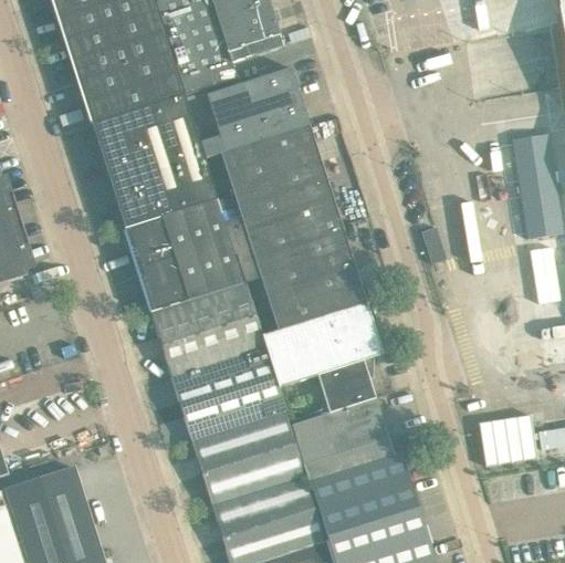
[(51,0),(60,27),(144,0),(51,0)]
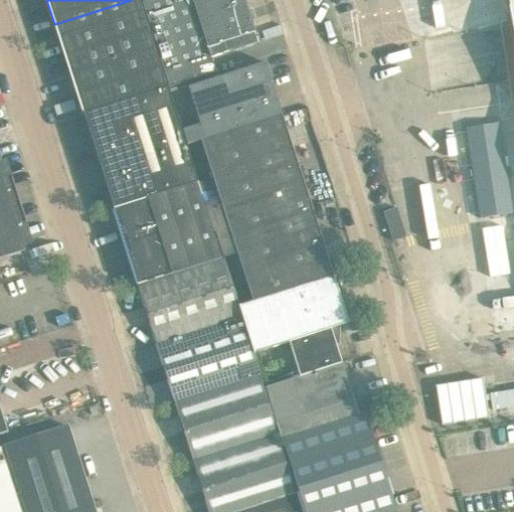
[(131,0),(54,24),(82,111),(164,84),(138,0),(131,0)]
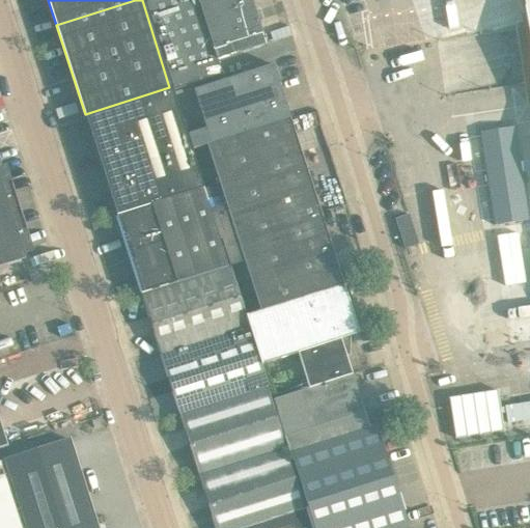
[(147,0),(175,87),(222,73),(217,57),(267,42),(253,0),(147,0)]
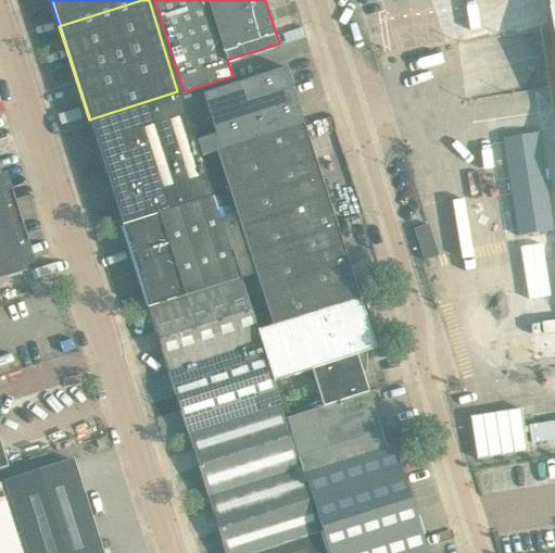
[(215,133),(197,138),(202,156),(216,152),(304,121),(286,65),(202,91),(215,133)]
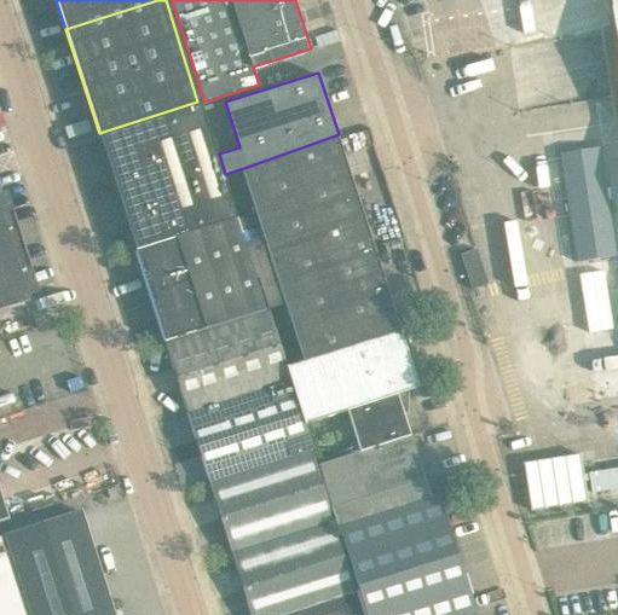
[(197,102),(99,133),(133,241),(134,242),(136,248),(136,249),(235,218),(202,114),(197,102)]
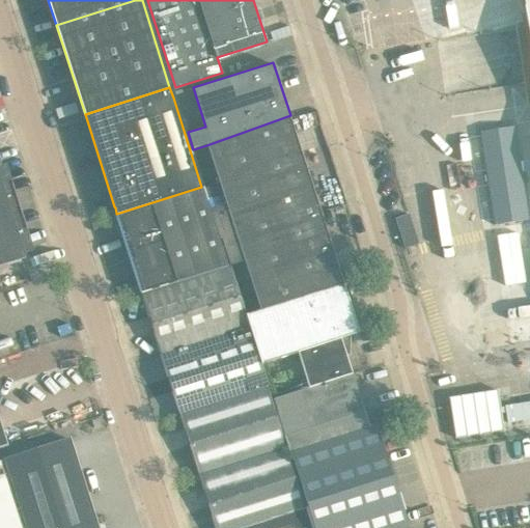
[(305,162),(290,115),(206,145),(222,194),(224,201),(259,309),(343,282),(305,162)]
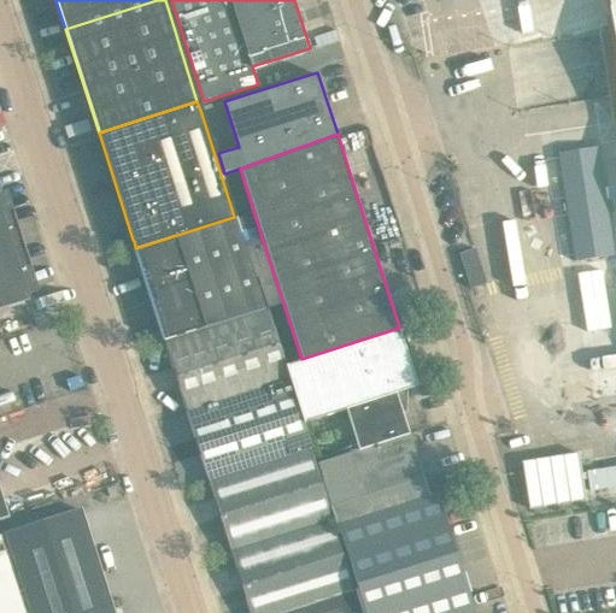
[(604,141),(562,146),(574,254),(615,251),(615,240),(604,141)]
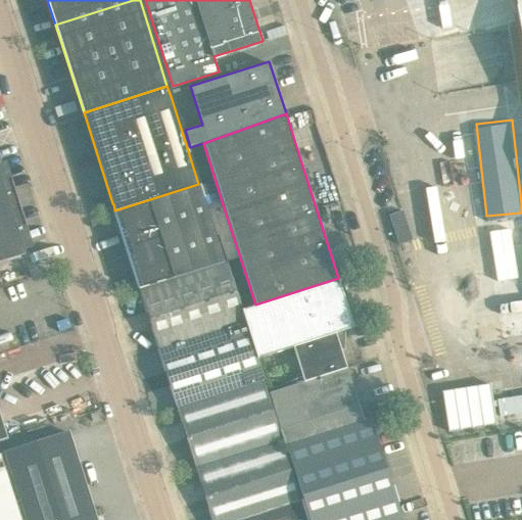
[(0,260),(24,252),(25,252),(24,248),(19,235),(0,172),(0,260)]
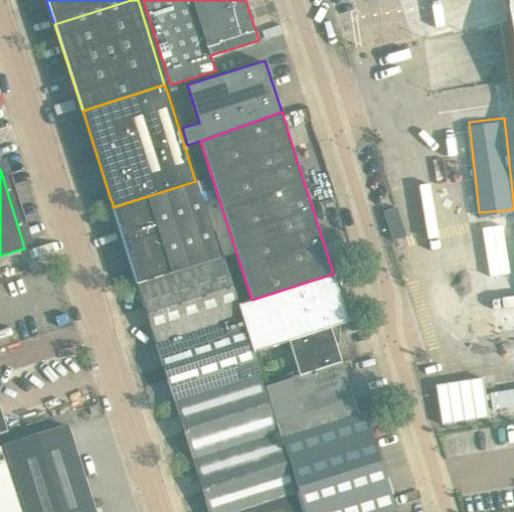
[(195,181),(113,207),(138,283),(220,259),(201,199),(217,195),(215,188),(199,192),(195,181)]
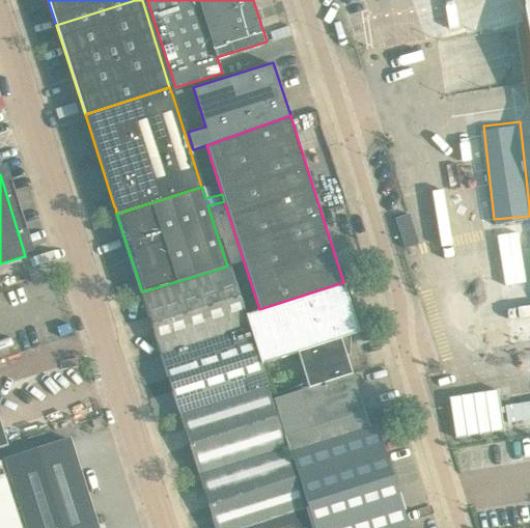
[(227,267),(142,292),(218,527),(312,527),(268,386),(271,385),(262,360),(248,313),(246,313),(230,266),(227,267)]
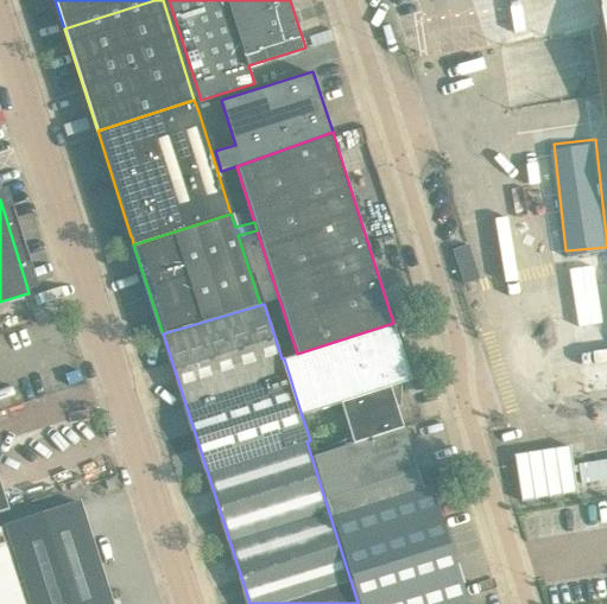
[(297,354),(284,358),(301,412),(341,399),(354,440),(404,425),(391,385),(411,377),(393,323),(297,354)]
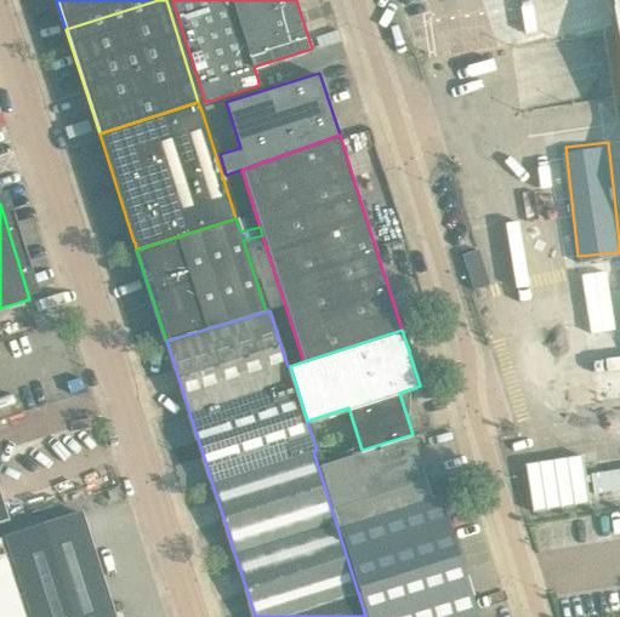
[(362,450),(320,463),(341,526),(442,495),(441,495),(432,497),(413,434),(362,450)]
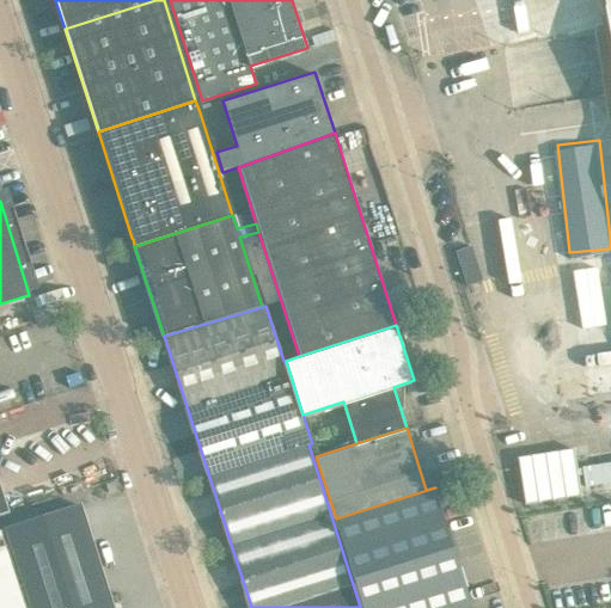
[(527,499),(582,490),(575,443),(519,453),(527,499)]
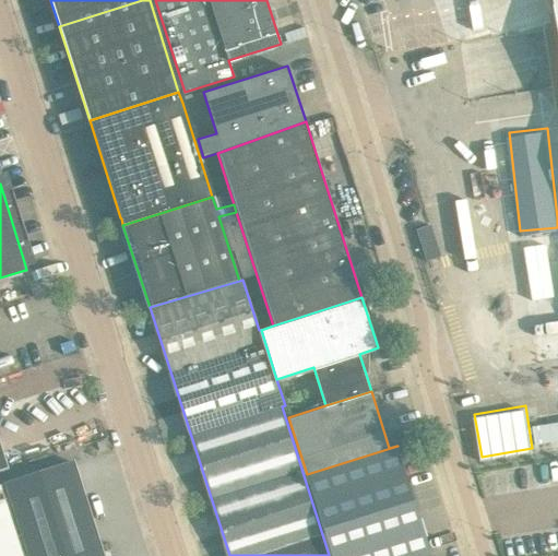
[(537,439),(557,436),(557,417),(535,421),(537,439)]
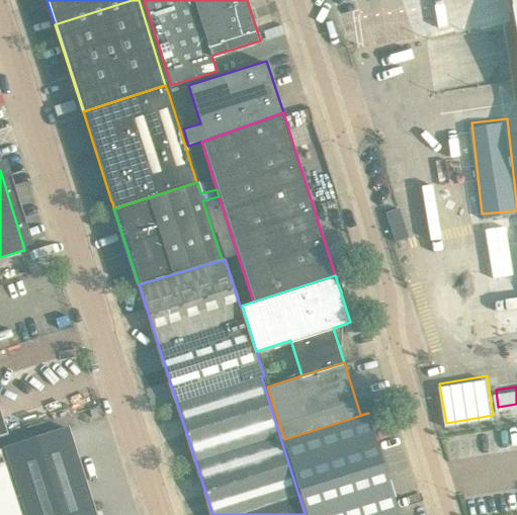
[(368,413),(284,439),(309,514),(382,514),(400,510),(388,475),(368,413)]
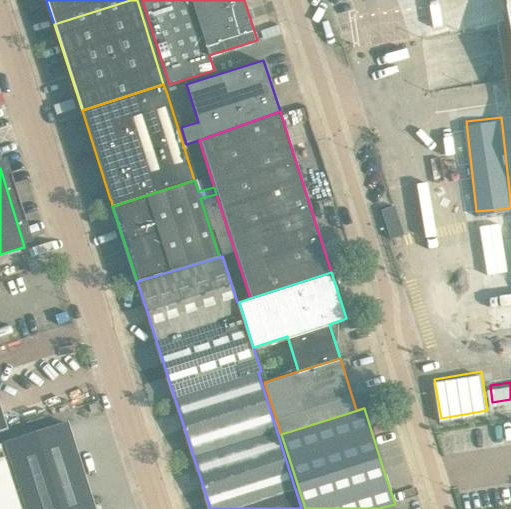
[(0,444),(20,508),(94,508),(66,421),(0,441),(0,444)]
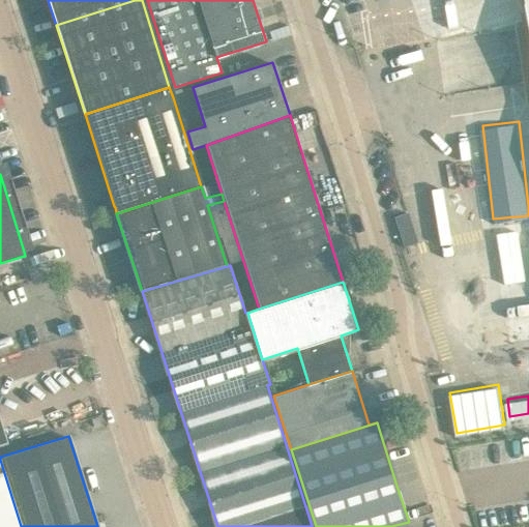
[(0,526),(21,526),(0,460),(0,526)]
